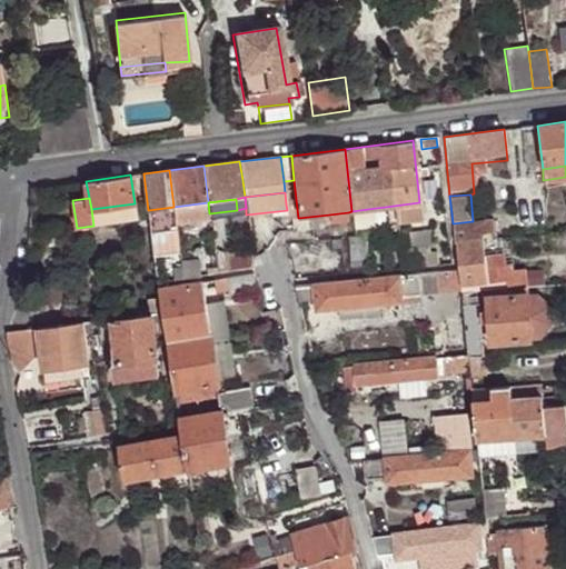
[(176,218),(209,213),(208,202),(174,207),(176,218)]
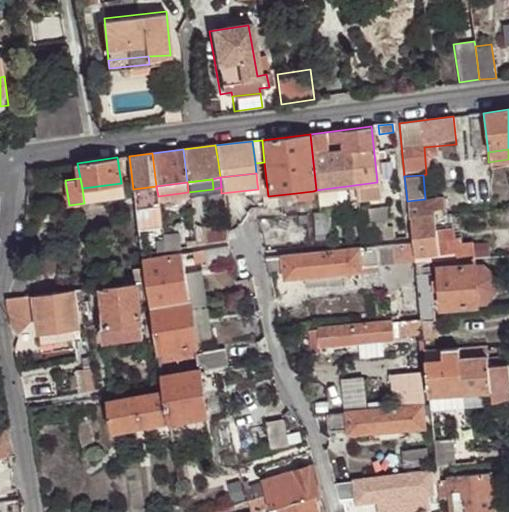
[(378,197),(377,182),(354,185),(355,193),(356,199),(378,197)]
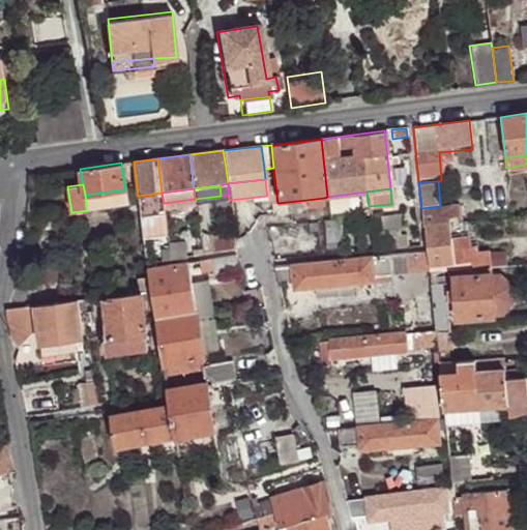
[(127,204),(125,189),(85,195),(87,210),(127,204)]
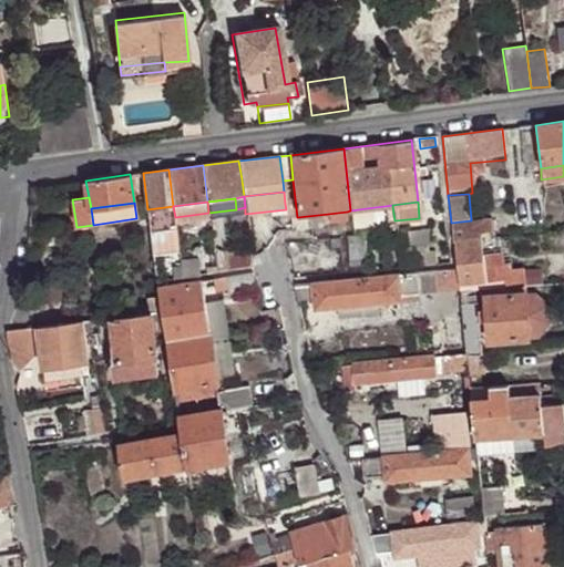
[(393,214),(392,205),(385,206),(385,215),(393,214)]
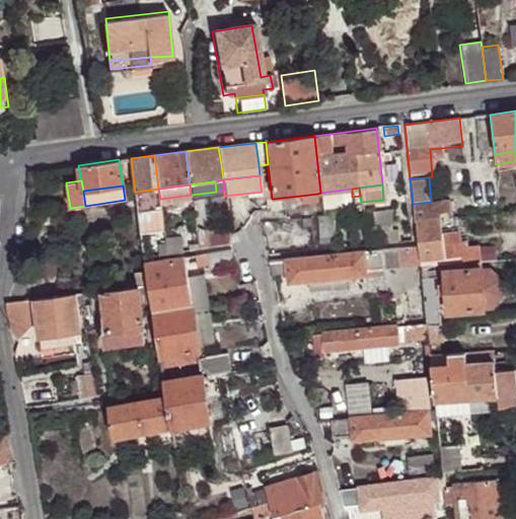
[(150,210),(161,208),(160,199),(158,189),(135,192),(140,226),(152,225),(151,219),(150,210)]
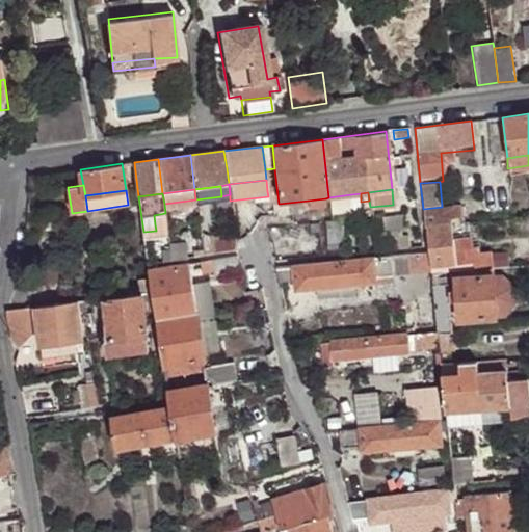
[(325,208),(325,198),(308,201),(308,210),(325,208)]
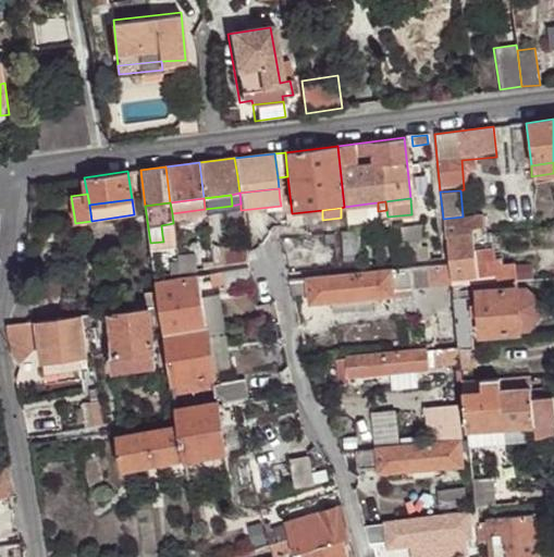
[(443,219),(445,236),(471,235),(469,217),(463,217),(443,219)]
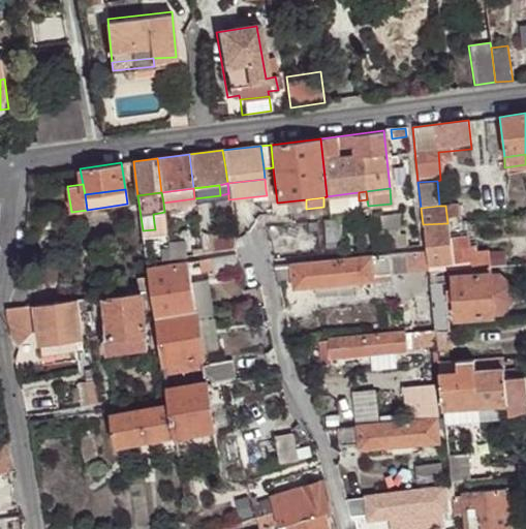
[(154,223),(165,222),(164,212),(153,214),(154,223)]
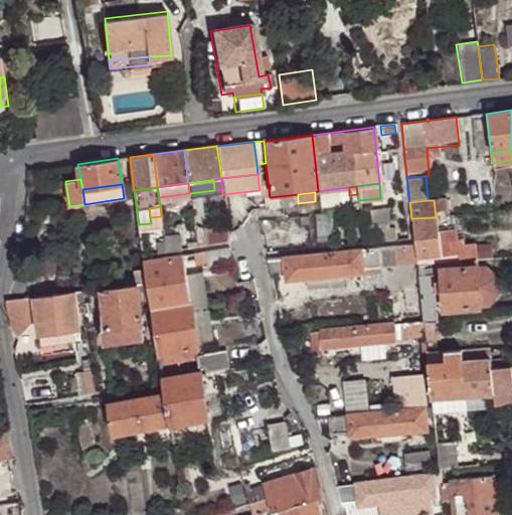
[(369,210),(371,224),(380,223),(379,210),(369,210)]
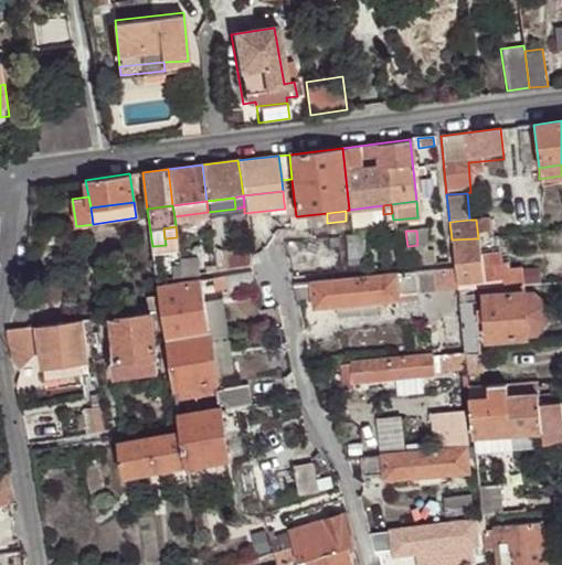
[(362,233),(345,235),(348,270),(356,269),(367,269),(362,233)]
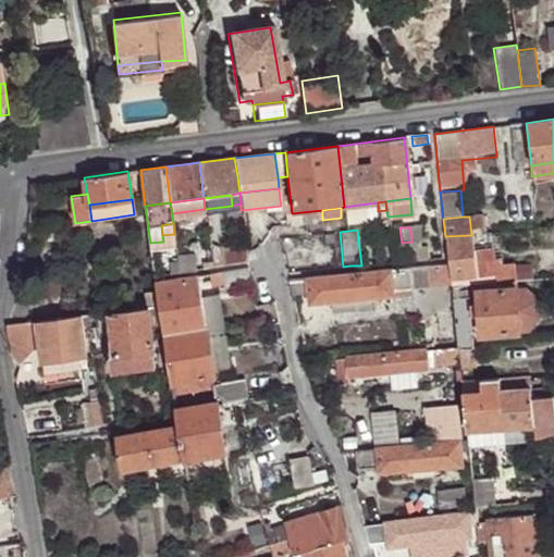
[(332,232),(322,234),(323,244),(333,243),(332,232)]
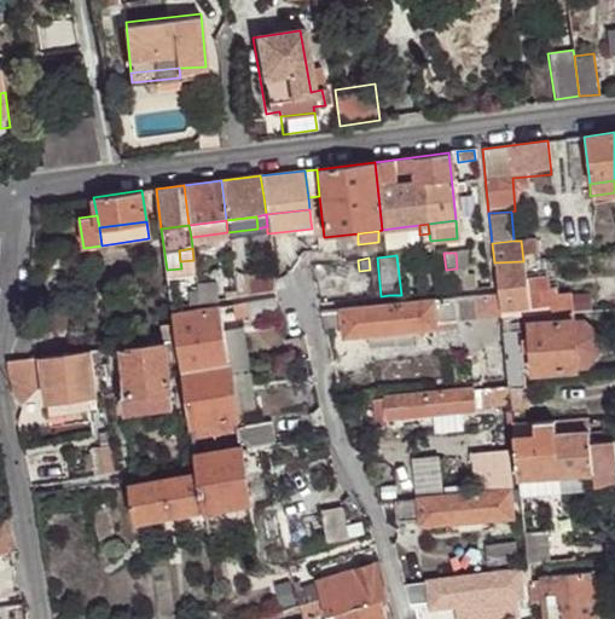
[(497,295),(498,310),(553,305),(553,314),(569,313),(567,291),(552,293),(551,284),(543,285),(541,272),(524,273),(523,261),(494,262),(497,295)]
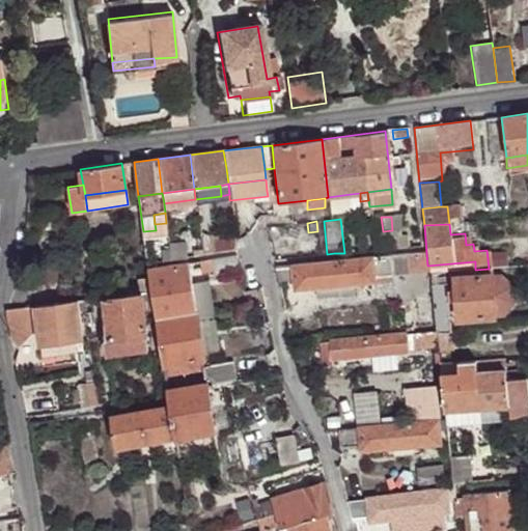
[(392,230),(383,231),(385,249),(394,248),(392,230)]
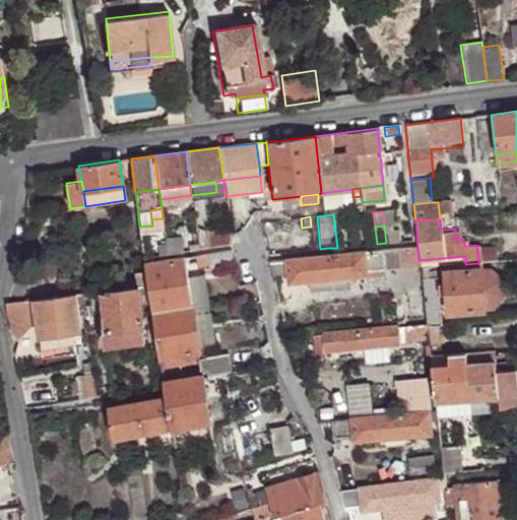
[(377,244),(375,226),(364,228),(366,245),(377,244)]
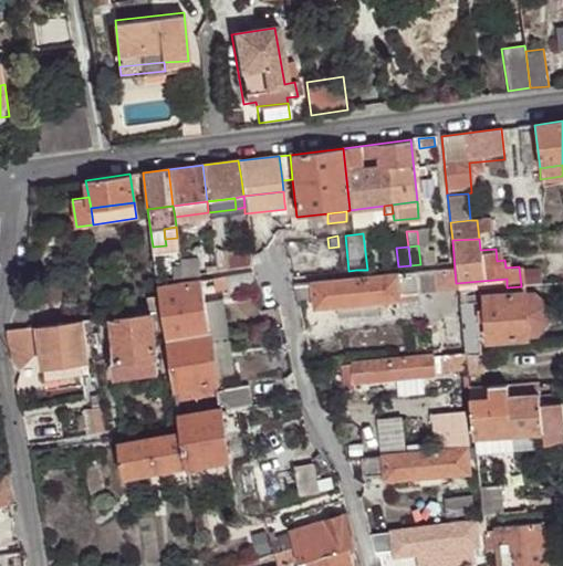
[(247,266),(253,265),(251,254),(251,250),(223,254),(226,269),(246,265),(247,266)]
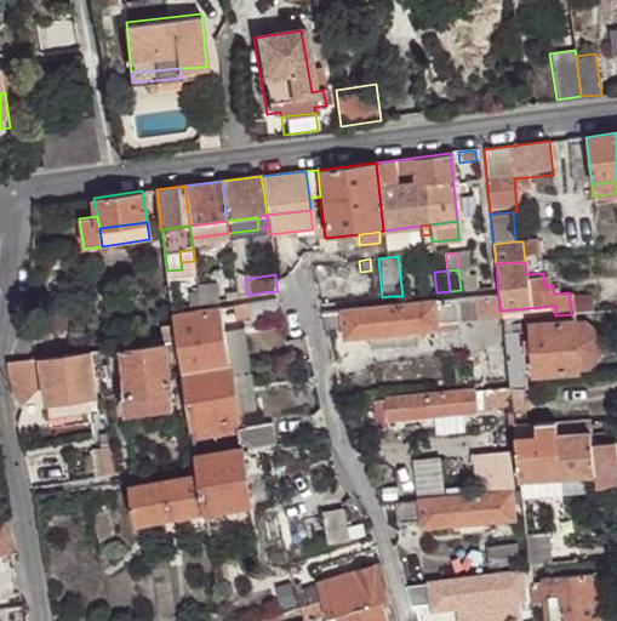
[(199,303),(217,300),(215,281),(198,284),(199,303)]
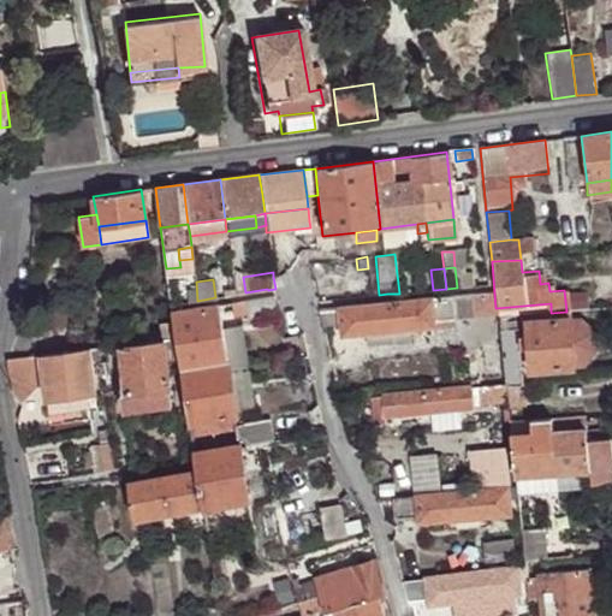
[(453,318),(497,314),(495,308),(494,294),(451,297),(453,318)]
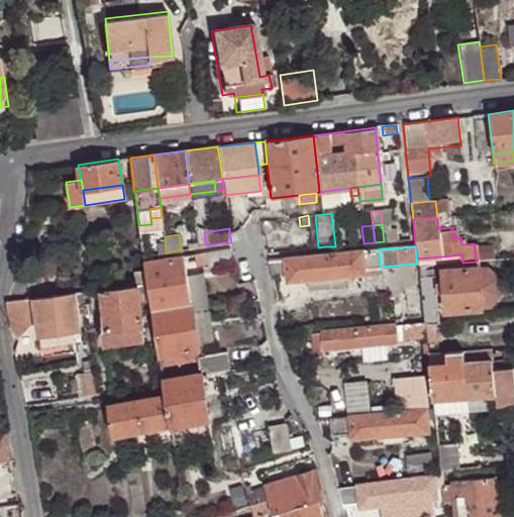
[(231,264),(228,248),(204,253),(206,270),(231,264)]
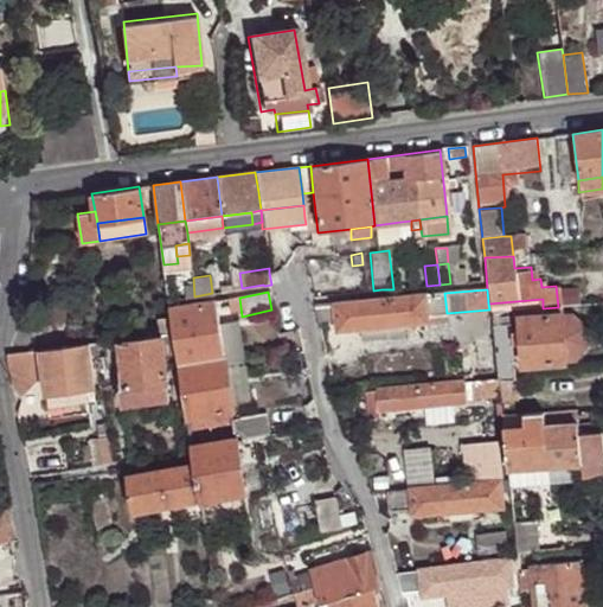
[(444,293),(423,296),(425,315),(447,313),(444,293)]
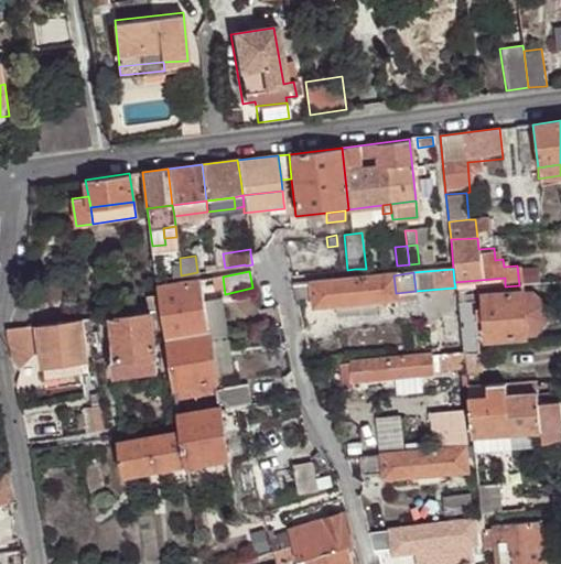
[(341,280),(311,283),(312,297),(313,307),(335,305),(375,301),(396,299),(396,293),(394,275),(341,280)]
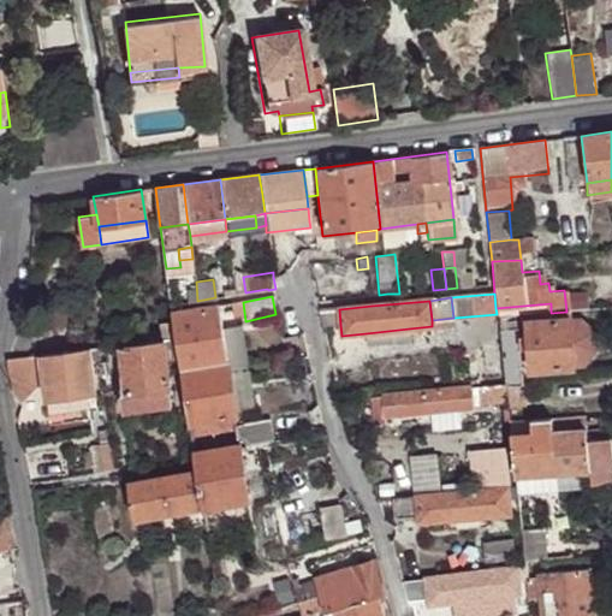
[(220,326),(218,307),(172,314),(172,323),(173,330),(176,338),(176,344),(180,371),(226,363),(220,326)]
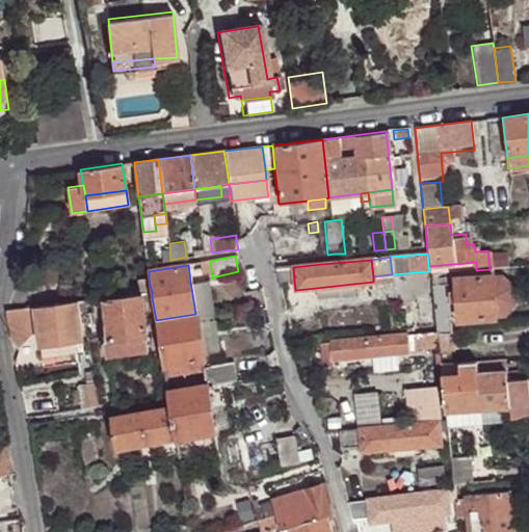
[(274,269),(278,283),(294,281),(293,267),(274,269)]
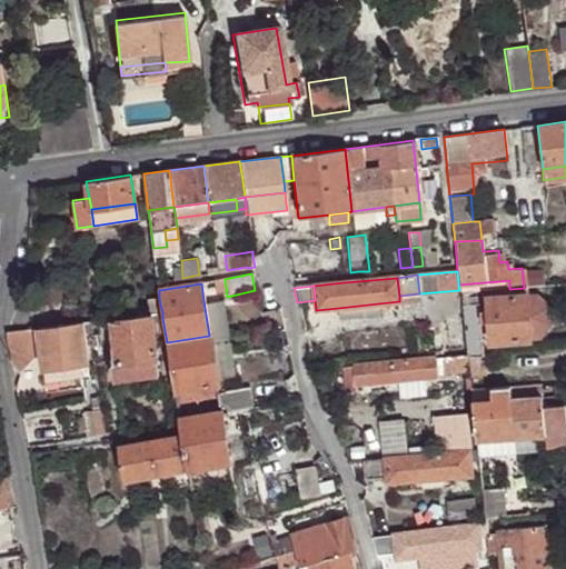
[(524,293),(524,288),(509,289),(486,290),(487,298),(524,293)]
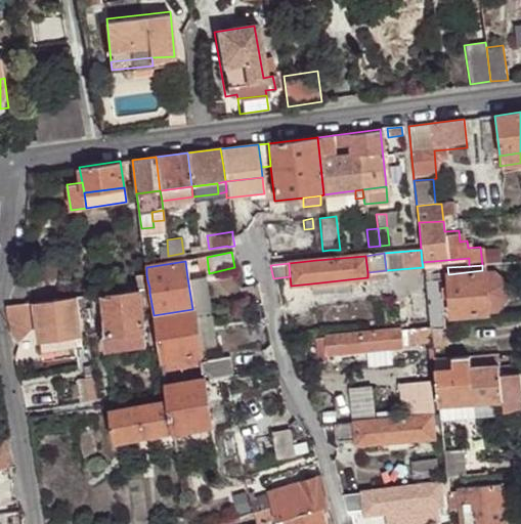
[(483,270),(482,270),(448,274),(446,274),(449,314),(487,312),(487,311),(495,311),(507,298),(505,281),(492,270),(483,271),(483,270)]
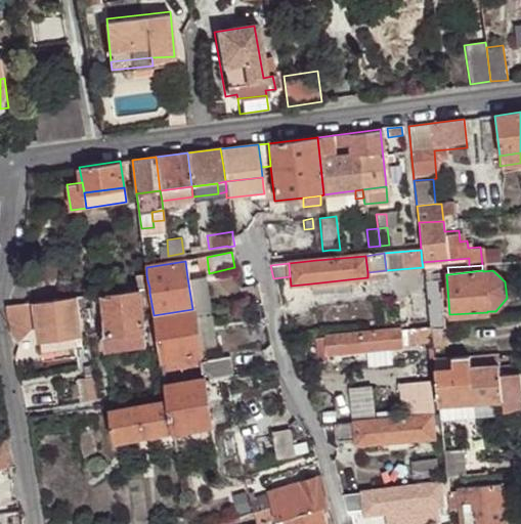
[(201,313),(212,311),(206,275),(187,277),(192,309),(193,314),(201,313)]
